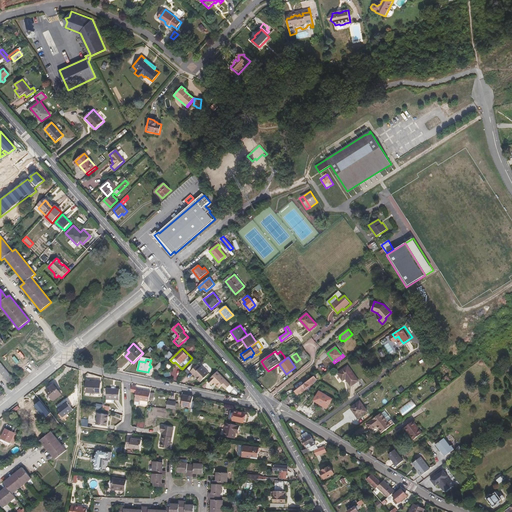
[(0,372),(10,384),(15,380),(0,362),(0,372)]
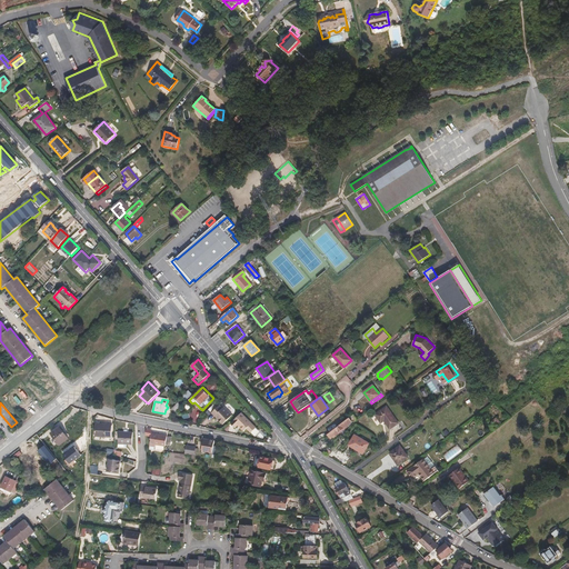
[(175,413),(181,406),(179,403),(177,406),(176,405),(171,410),(175,413)]
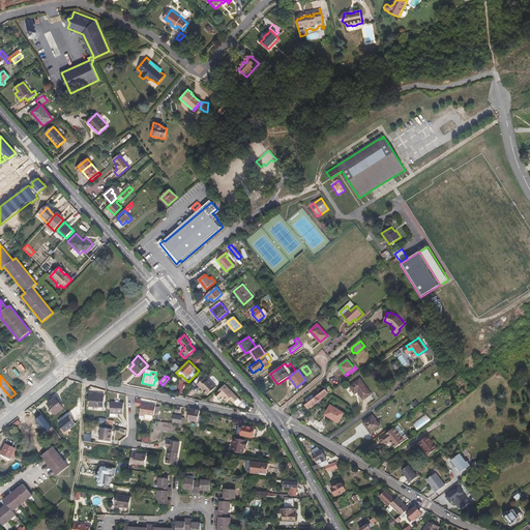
[(216,386),(209,379),(208,380),(205,378),(198,385),(208,395),(216,386)]
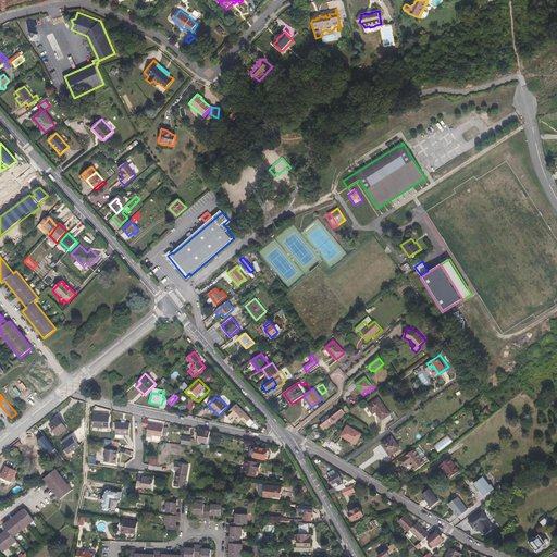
[(390,416),(378,398),(366,407),(372,415),(375,412),(381,421),(390,416)]
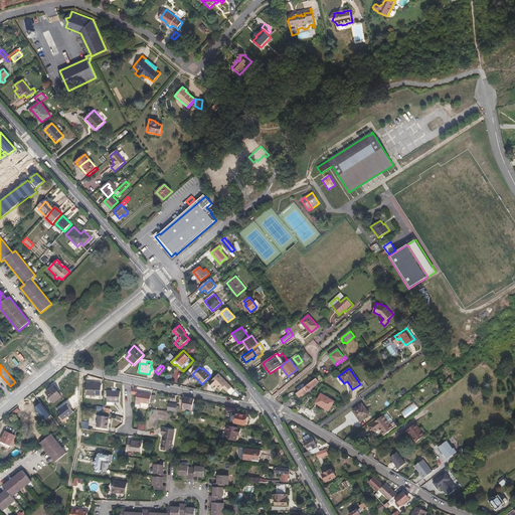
[(231,387),(218,374),(211,381),(209,383),(213,387),(215,384),(220,390),(223,387),(227,391),(231,387)]
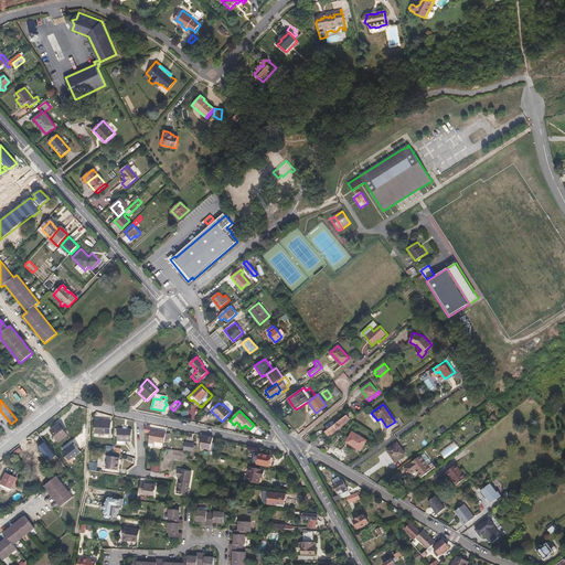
[(331,434),(347,422),(350,418),(348,415),(326,432),(328,436),(331,434)]
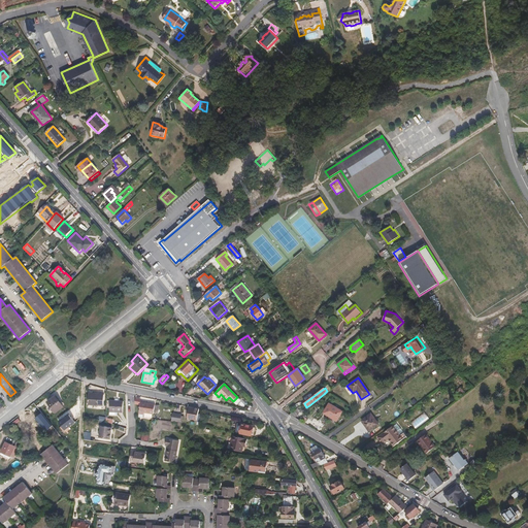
[(104,405),(104,395),(89,394),(89,404),(104,405)]
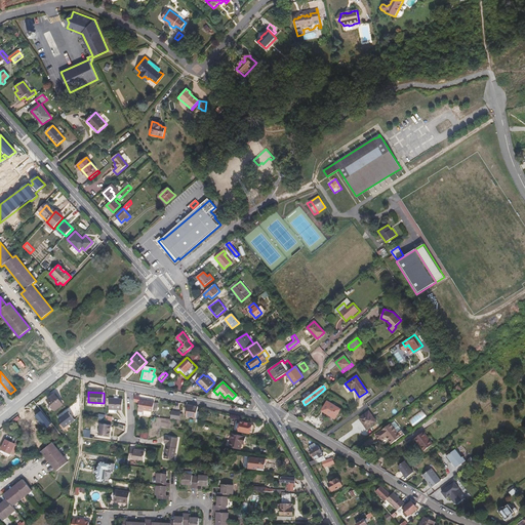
[(309,404),(322,393),(322,392),(308,403),(309,404)]
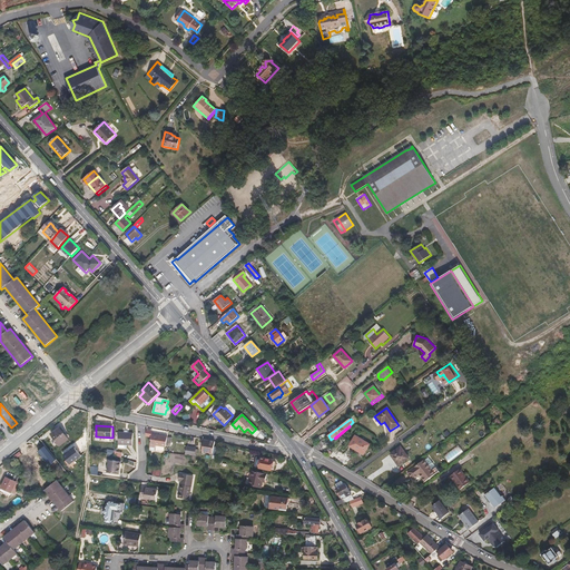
[(60,445),(69,439),(60,428),(51,434),(60,445)]
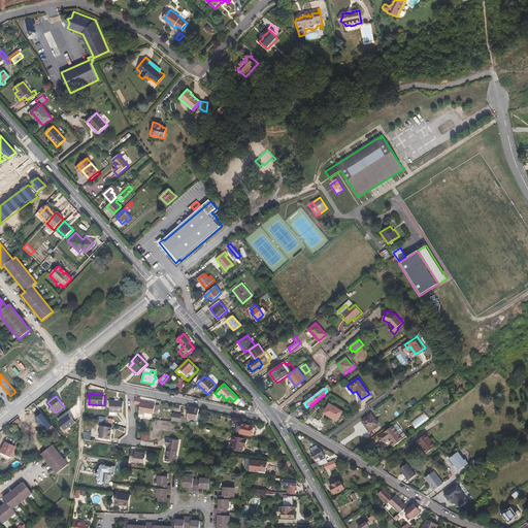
[(123,413),(124,401),(119,401),(116,401),(110,400),(110,411),(118,413),(123,413)]
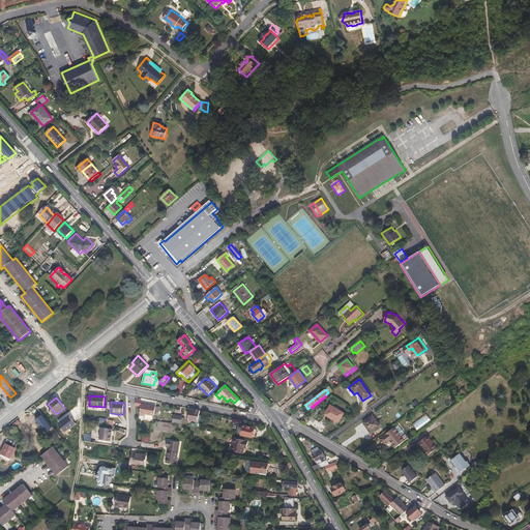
[(154,414),(156,406),(146,405),(145,406),(141,406),(141,407),(140,416),(144,416),(144,414),(154,415),(154,414)]
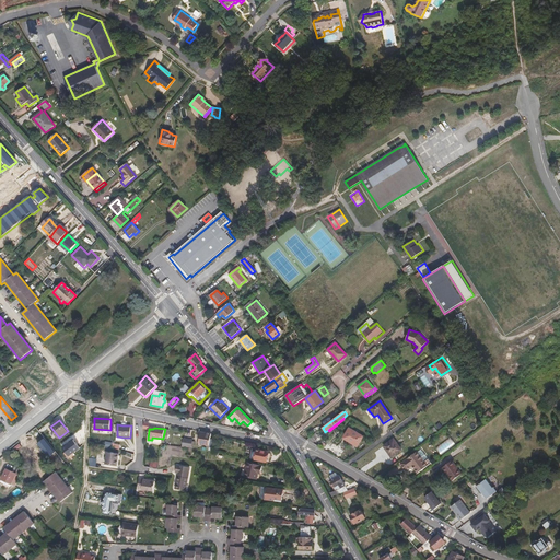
[(363,436),(349,428),(343,438),(348,441),(358,446),(363,436)]
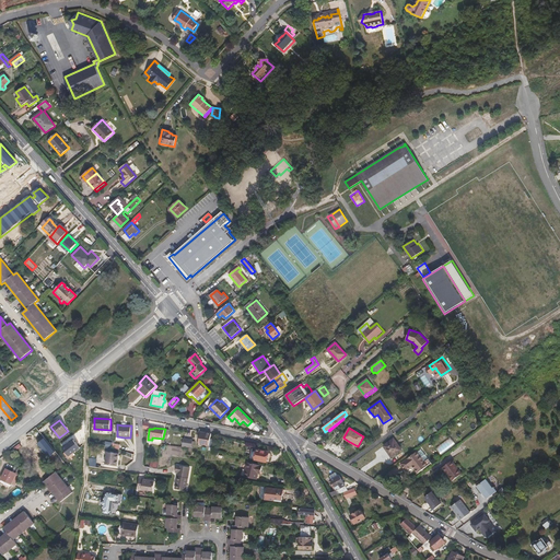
[(210,439),(211,433),(200,431),(200,434),(199,444),(209,445),(210,439)]
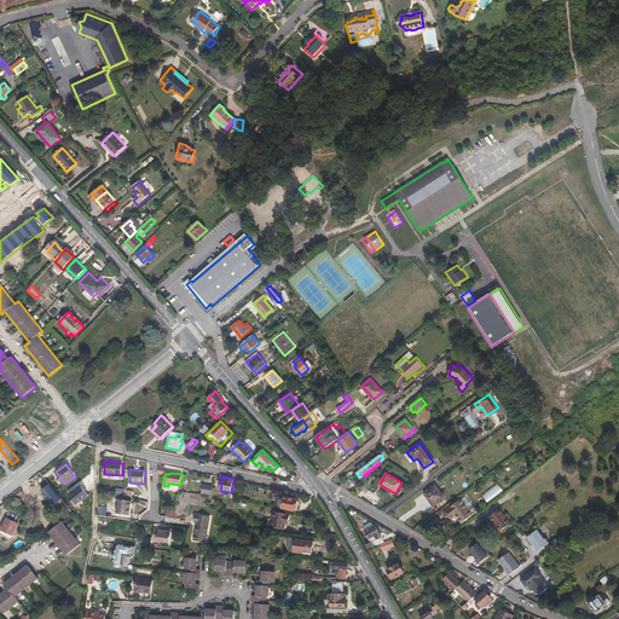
[(350,478),(339,486),(347,491),(354,484),(350,478)]
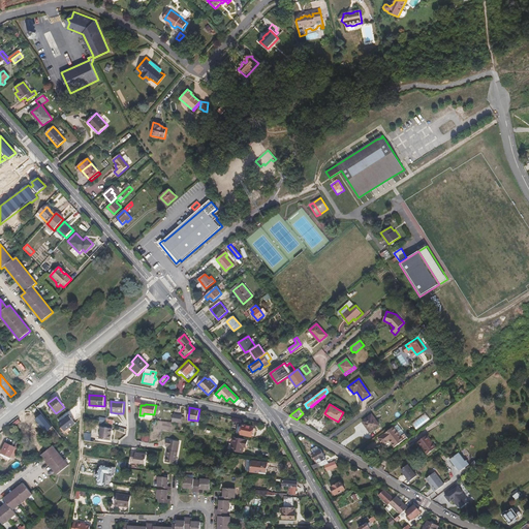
[(52,427),(41,413),(34,418),(44,433),(52,427)]
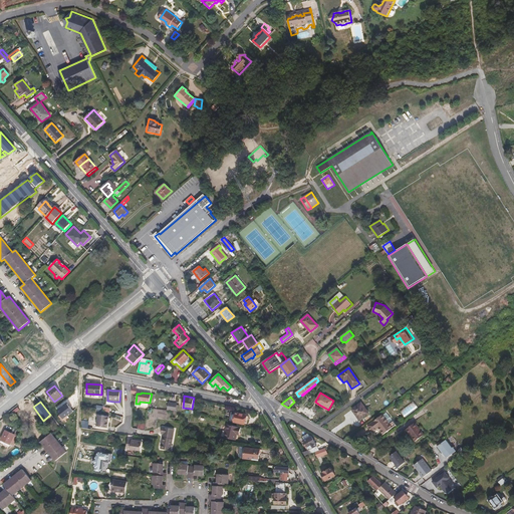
[(177,404),(169,402),(167,410),(176,411),(177,404)]
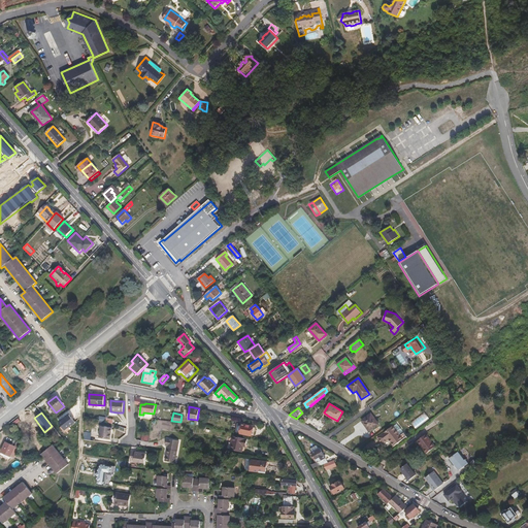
[(425,413),(411,422),(417,429),(429,419),(425,413)]
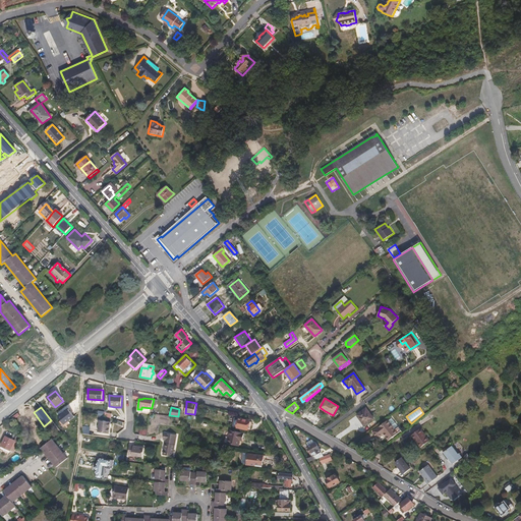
[(373,418),(366,408),(357,415),(364,425),(373,418)]
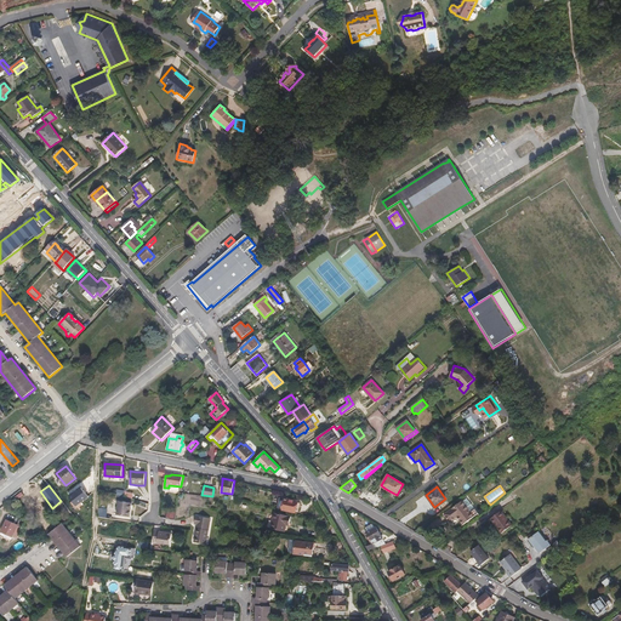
[(86,497),(79,488),(67,497),(74,507),(86,497)]
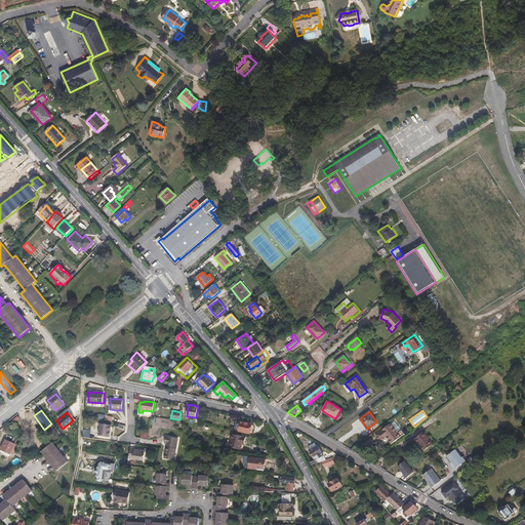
[(249,433),(251,423),(242,421),(240,431),(249,433)]
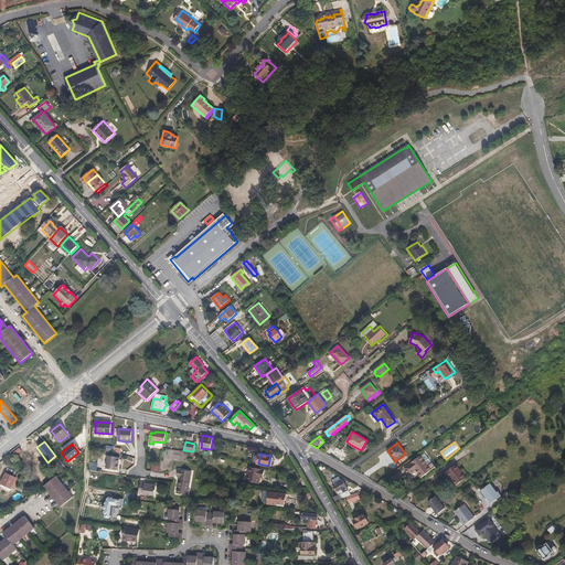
[(118,470),(120,458),(108,457),(106,468),(118,470)]
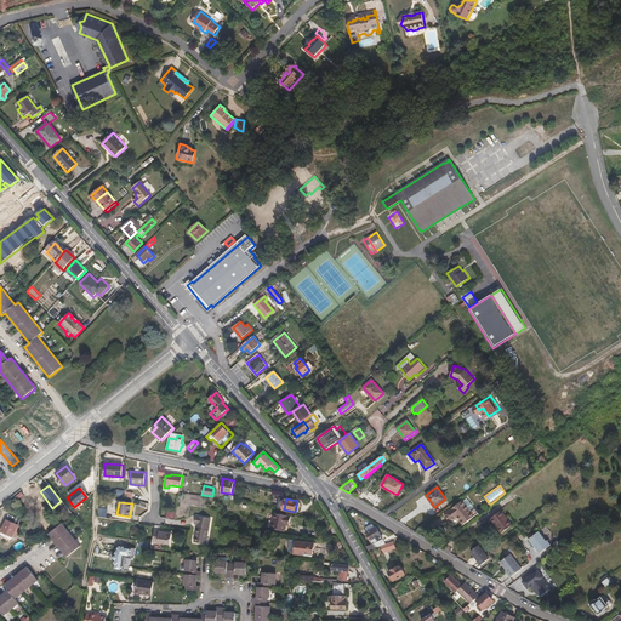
[(473,518),(461,502),(446,513),(453,522),(457,518),(463,524),(473,518)]
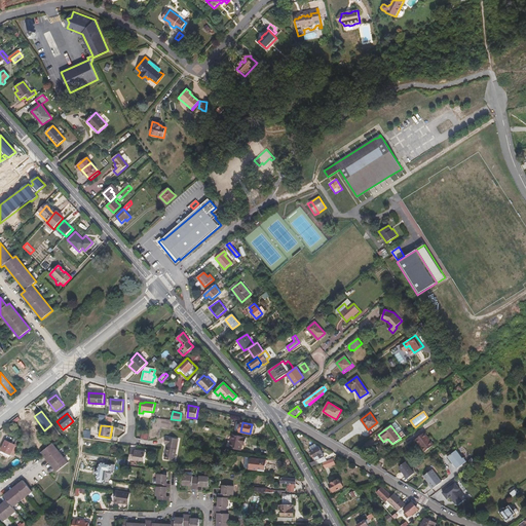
[(434,445),(428,439),(424,433),(415,439),(425,452),(434,445)]
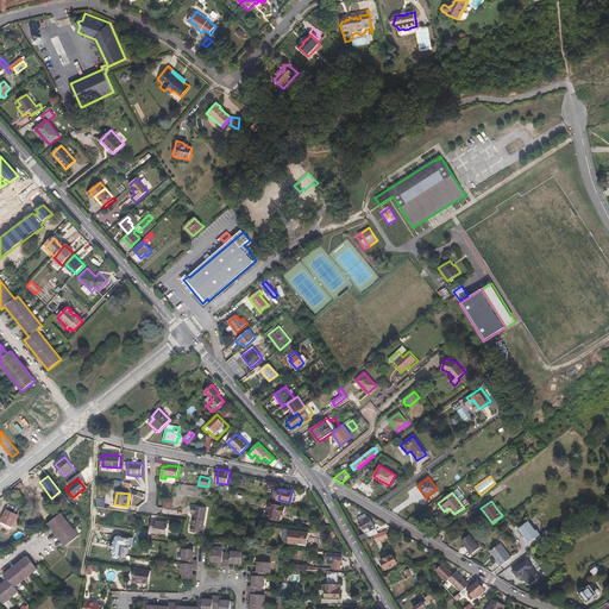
[(283,515),(284,507),(269,503),(265,519),(280,521),(281,515),(283,515)]
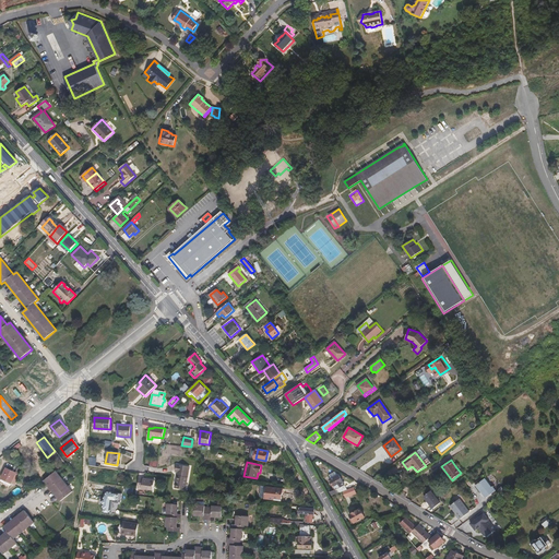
[(186,489),(190,467),(177,465),(175,473),(177,473),(175,488),(186,489)]
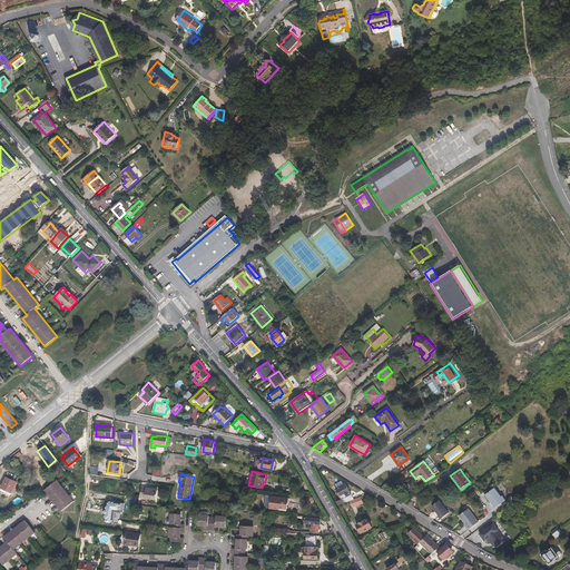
[(12,492),(17,482),(7,478),(1,488),(12,492)]
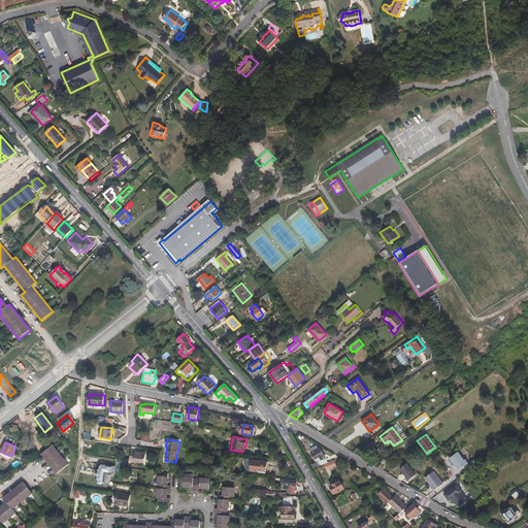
[(68,465),(53,446),(41,454),(58,473),(68,465)]
